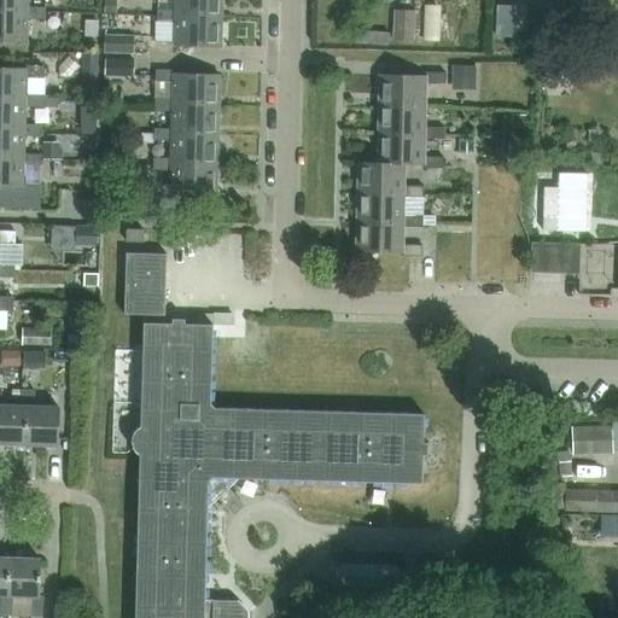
[(0,0),(0,11),(28,12),(28,7),(28,0),(0,0)]
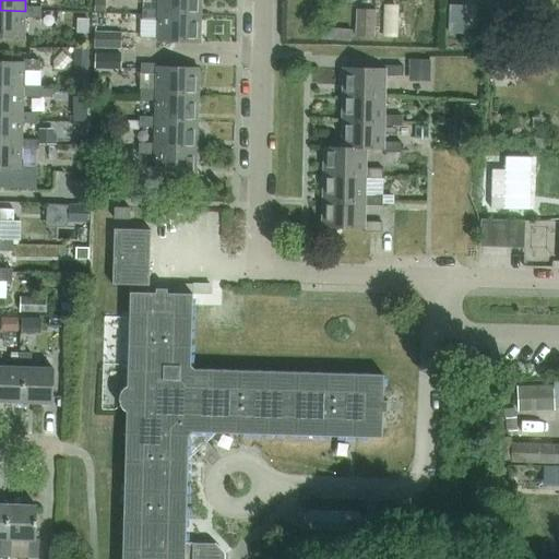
[(100,0),(95,0),(94,12),(106,13),(106,0),(100,0)]
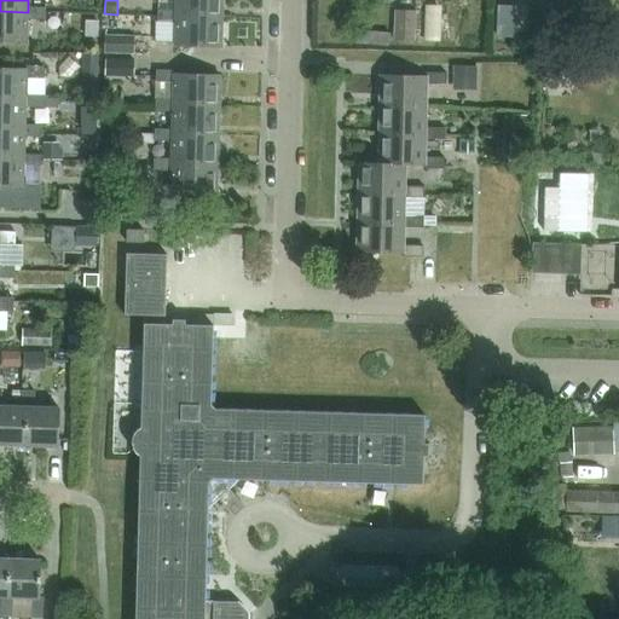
[(175,0),(175,11),(175,16),(223,17),(221,0),(175,0)]
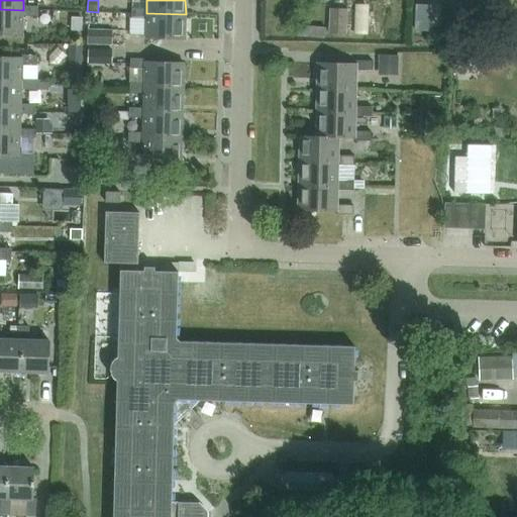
[(369,4),(355,4),(354,34),(368,35),(369,4)]
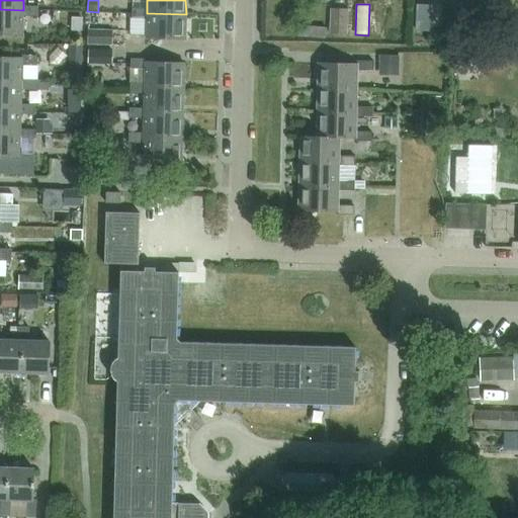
[(0,9),(0,34),(22,35),(23,15),(38,16),(38,7),(23,6),(23,10),(0,9)]
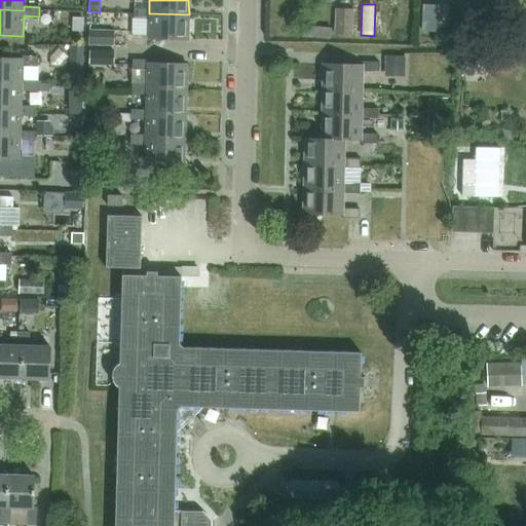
[(135,9),(135,19),(149,19),(148,38),(188,39),(189,14),(149,13),(149,9),(135,9)]
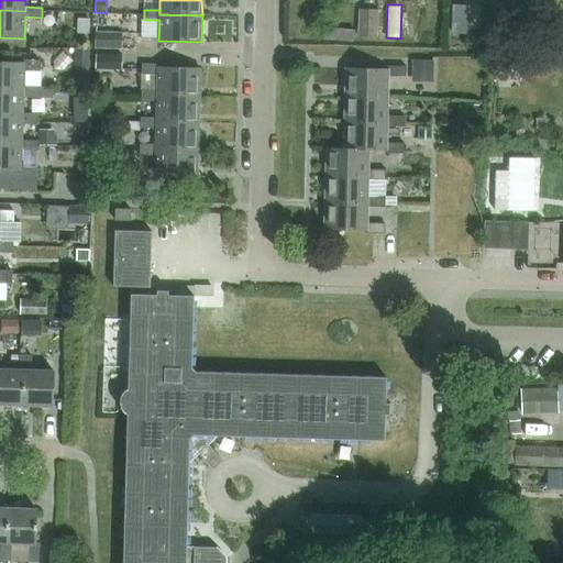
[(377,37),(378,11),(360,10),(359,36),(377,37)]
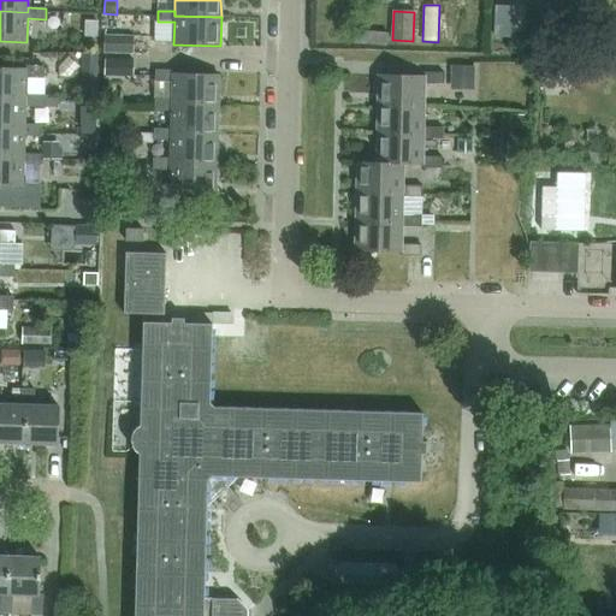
[(134,54),(134,36),(105,36),(104,53),(134,54)]
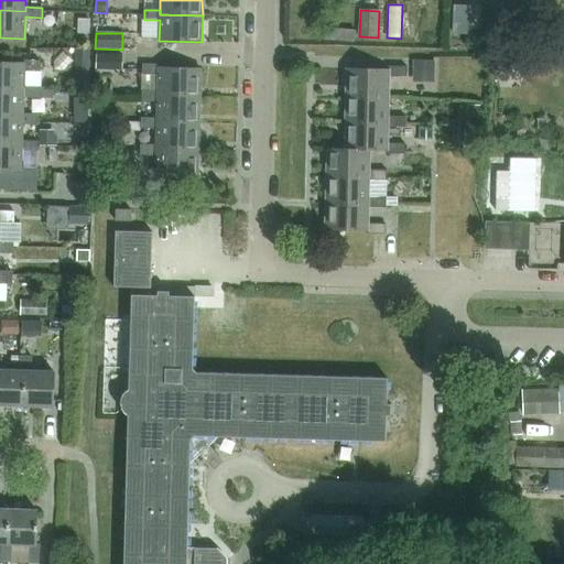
[(73,49),(73,78),(87,79),(88,49),(73,49)]
